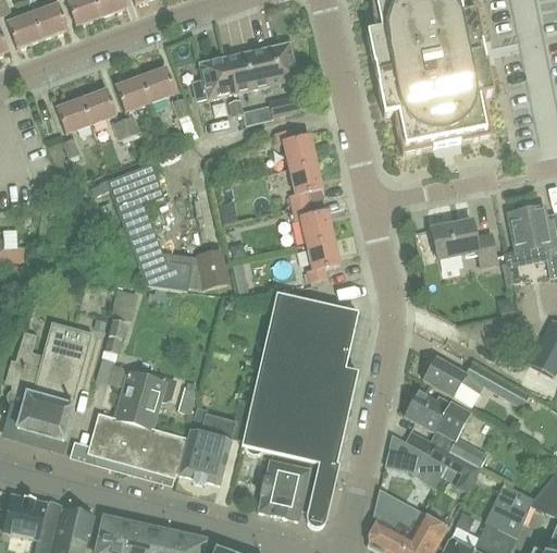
[(0,0),(0,15),(11,12),(7,0),(0,0)]
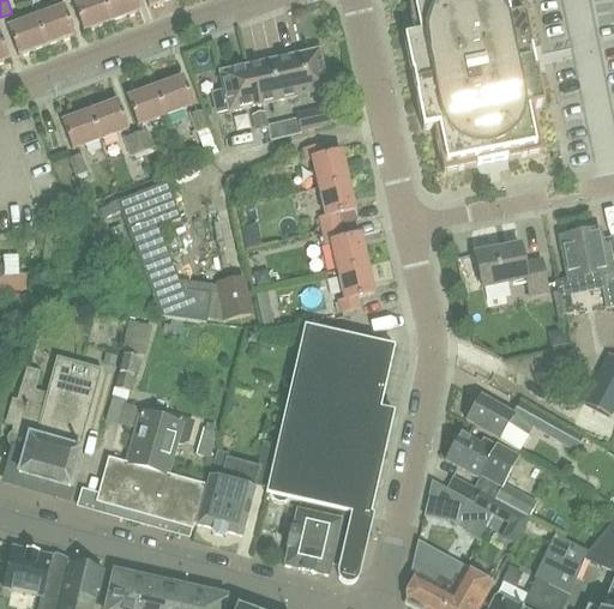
[(110,18),(103,0),(72,0),(83,28),(110,18)]
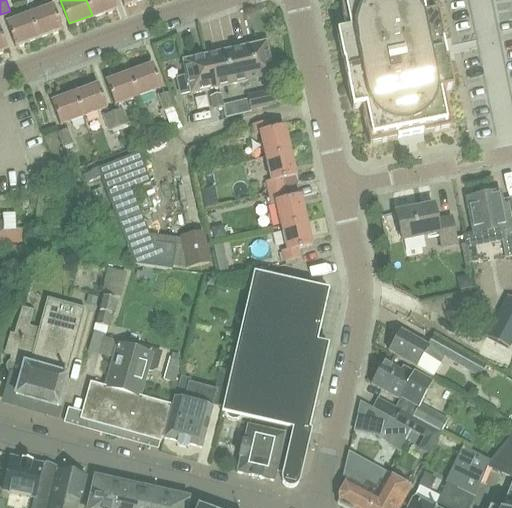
[(86,0),(92,15),(116,6),(114,0),(86,0)]
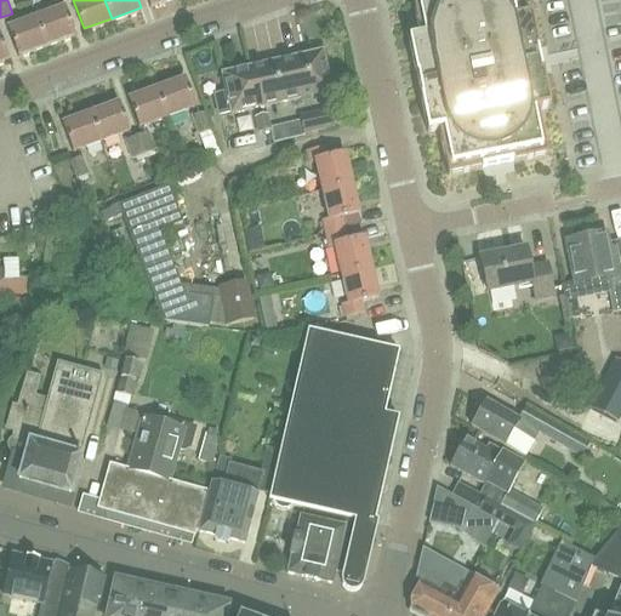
[(410,0),(417,35),(406,38),(414,73),(415,73),(420,95),(419,95),(426,131),(437,129),(446,174),(480,167),(480,166),(512,159),(512,160),(546,153),(536,108),(548,106),(540,69),(539,69),(535,47),(536,47),(528,12),(517,15),(513,0),(410,0)]
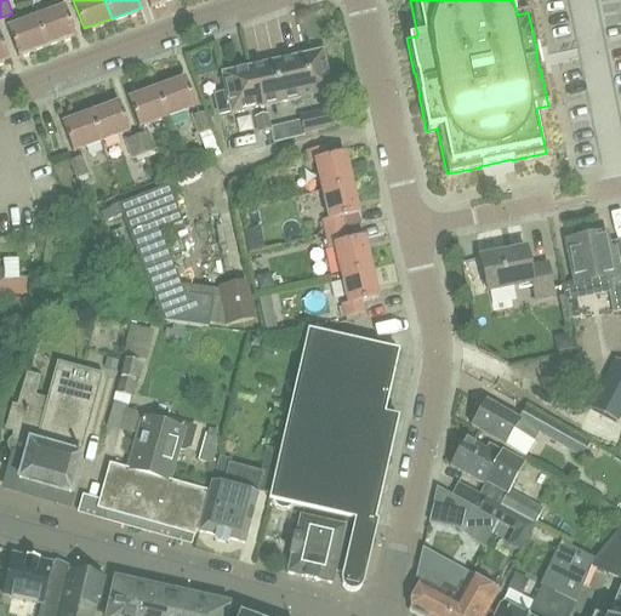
[(35,13),(46,43),(74,32),(64,3),(35,13)]
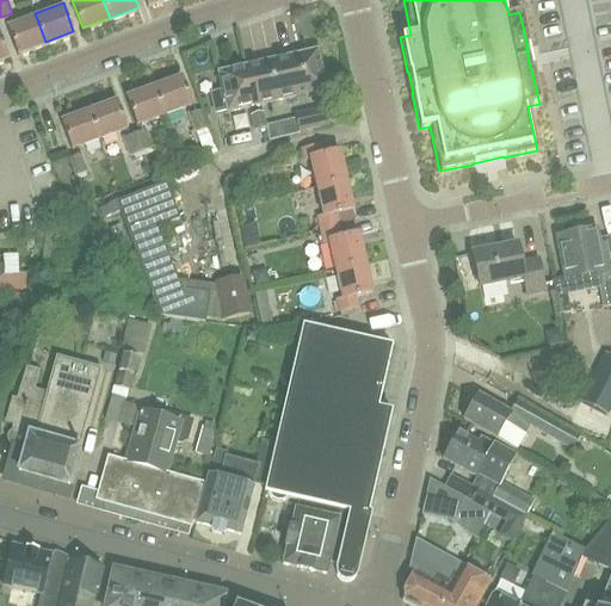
[(17,51),(45,42),(35,13),(6,23),(17,51)]
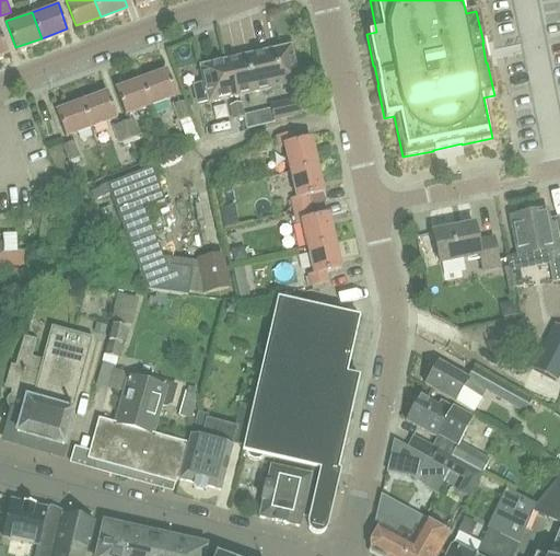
[(224,57),(233,93),(298,78),(290,43),(224,57)]
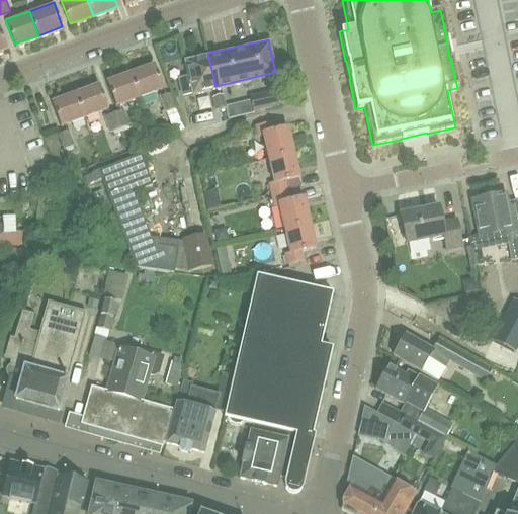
[(192,91),(216,86),(207,53),(185,58),(188,73),(177,76),(180,92),(191,89),(192,91)]
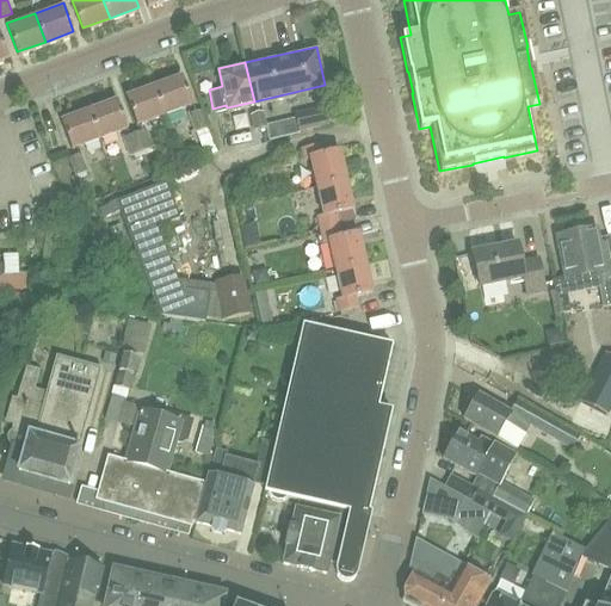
[(154,82),(164,111),(192,101),(181,73),(154,82)]
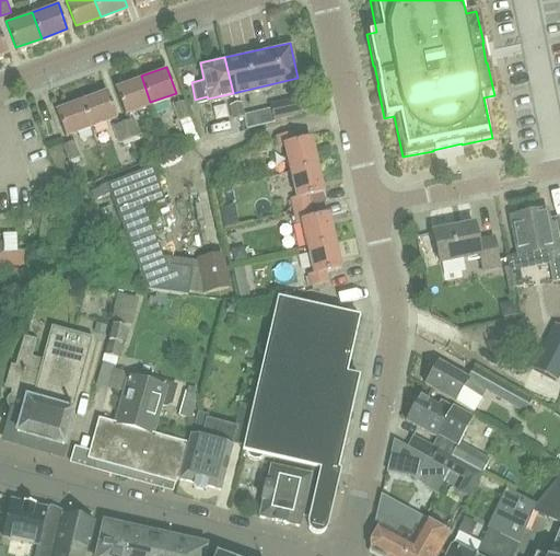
[(125,112),(150,102),(141,76),(115,85),(125,112)]
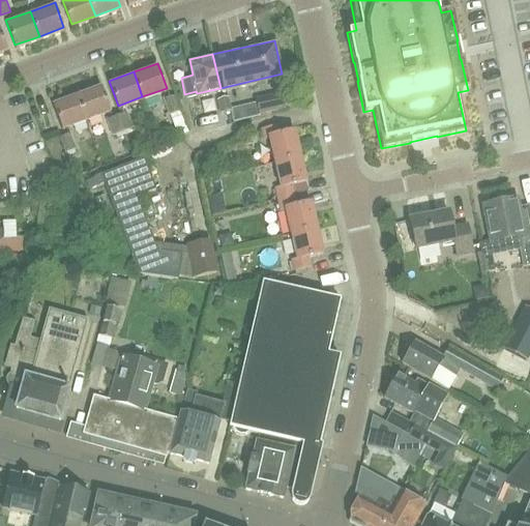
[(77,92),(86,117),(110,108),(100,83),(77,92)]
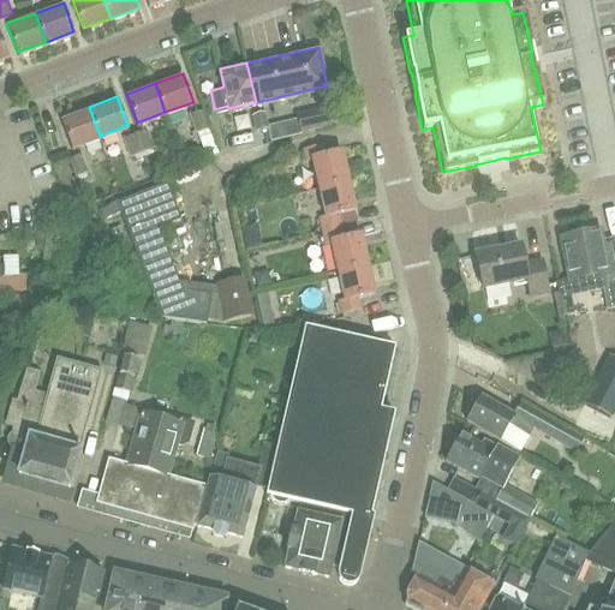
[(330,123),(326,105),(297,112),(302,130),(330,123)]
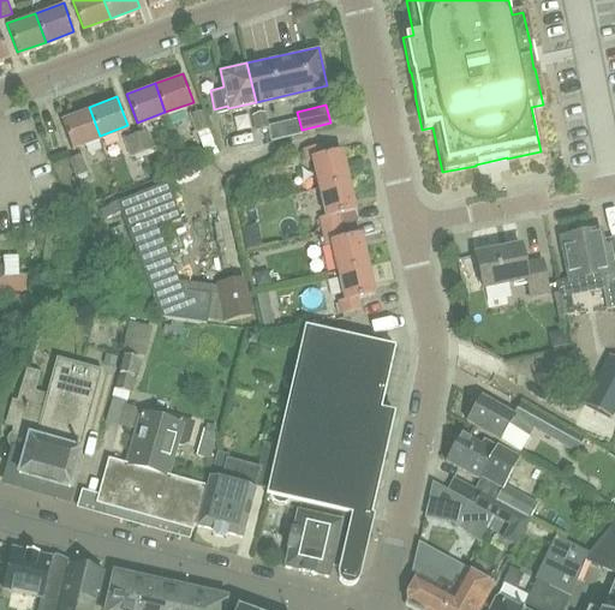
[(71,147),(100,136),(89,107),(60,118),(71,147)]
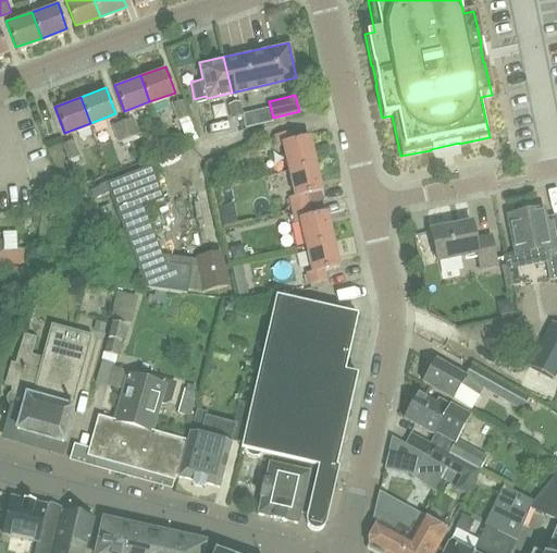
[(171,101),(186,140),(198,136),(189,113),(188,113),(183,97),(171,101)]
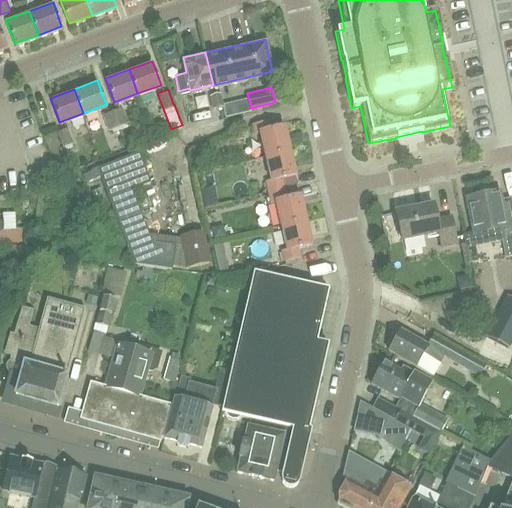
[(224,104),(221,91),(209,93),(212,107),(224,104)]
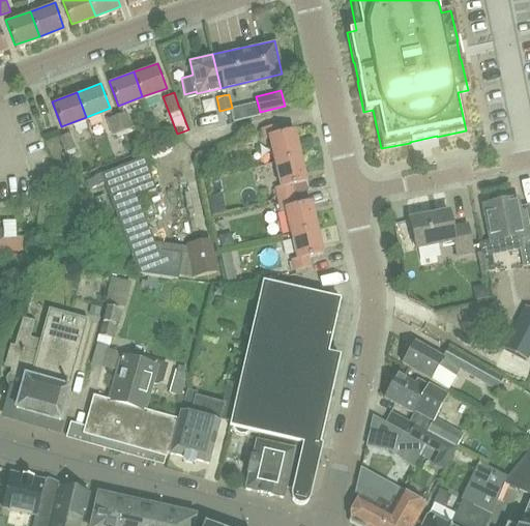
[(117,113),(123,132),(129,129),(129,126),(133,124),(127,110),(117,113)]
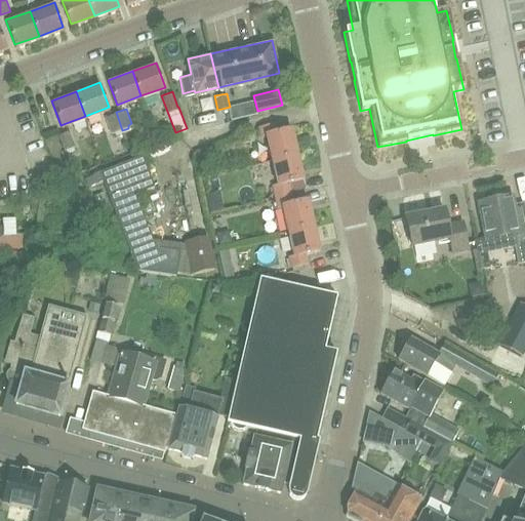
[(115,133),(122,130),(116,112),(106,115),(111,131),(114,130),(115,133)]
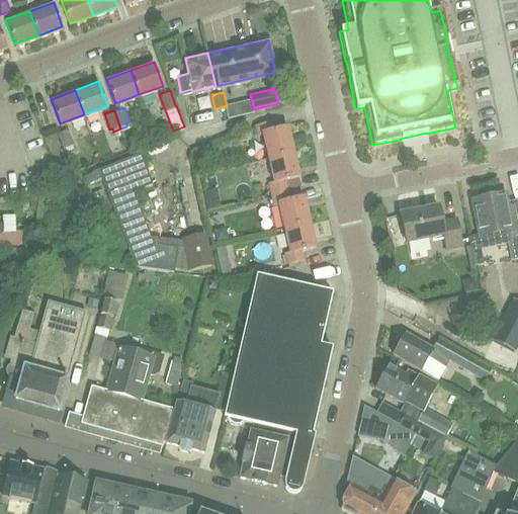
[(292,150),(286,125),(274,129),(273,119),(256,123),(258,134),(262,134),(263,139),(267,156),(292,150)]
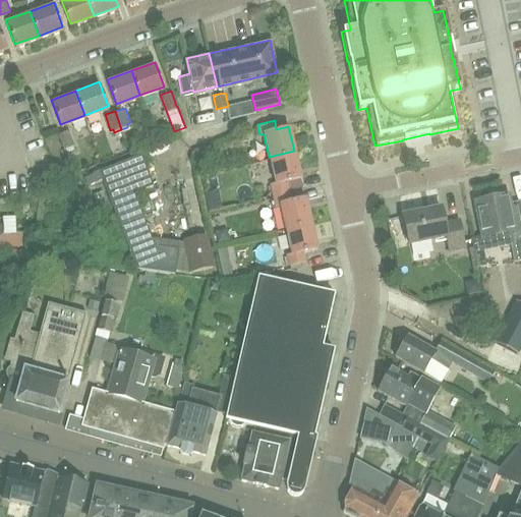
[(58,132),(63,148),(74,144),(69,128),(58,132)]
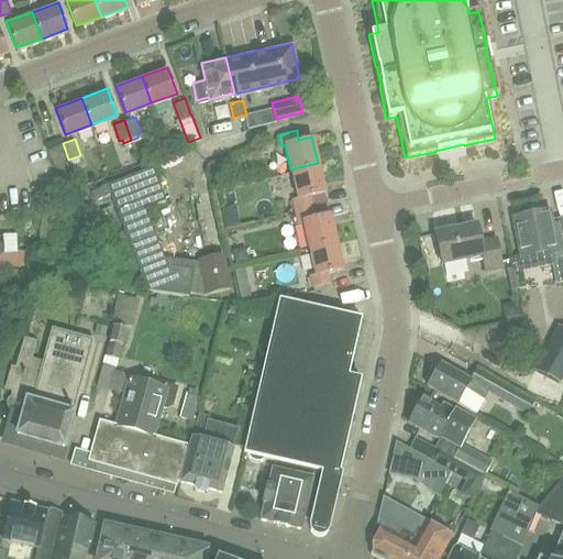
[(295,209),(312,205),(312,201),(326,198),(318,163),(290,170),(296,194),(291,196),(295,209)]
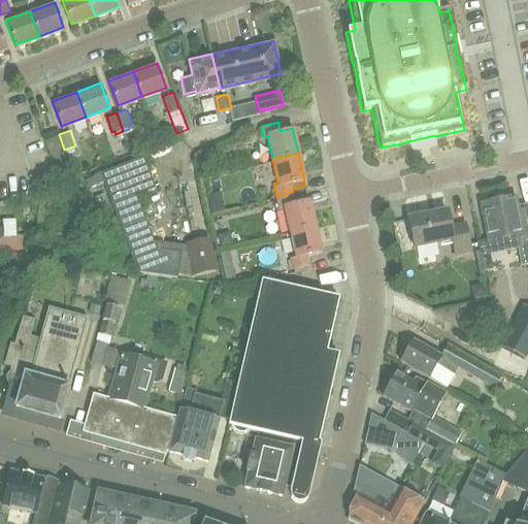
[(142,154),(100,170),(100,171),(85,177),(88,186),(103,179),(138,269),(176,275),(180,251),(157,247),(136,193),(155,186),(142,154)]
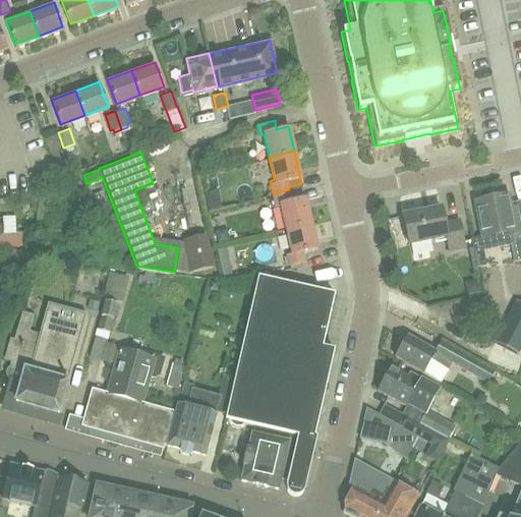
[(286,228),(311,222),(305,196),(292,199),(289,189),(273,193),(276,207),(281,205),(286,228)]
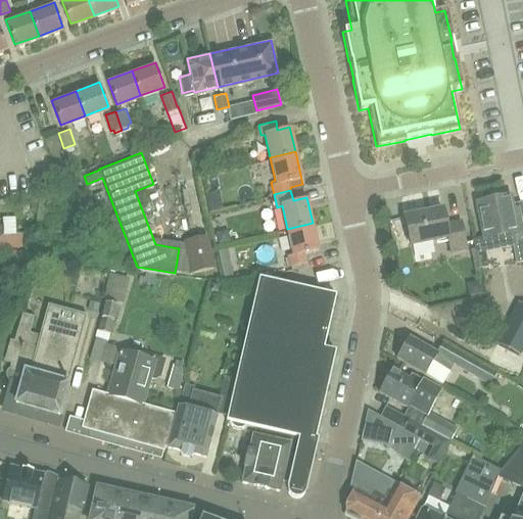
[(484,236),(509,231),(514,261),(522,258),(522,220),(520,221),(518,210),(514,211),(510,193),(477,200),(484,236)]
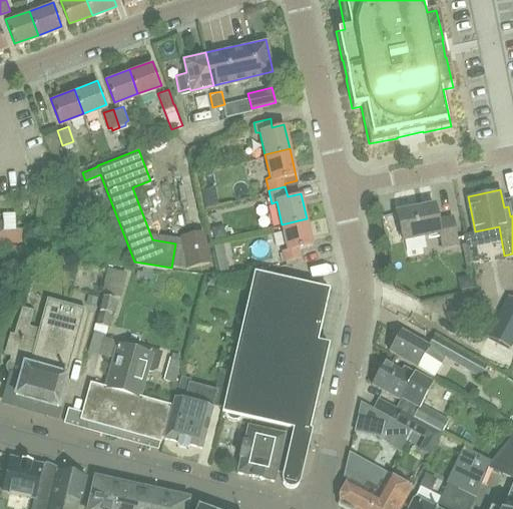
[(172,201),(174,227),(199,226),(197,200),(172,201)]
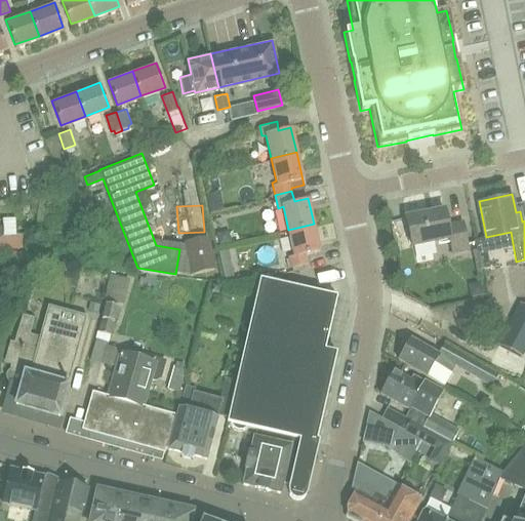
[(410,244),(447,237),(450,252),(468,249),(463,217),(447,221),(444,207),(405,215),(410,244)]
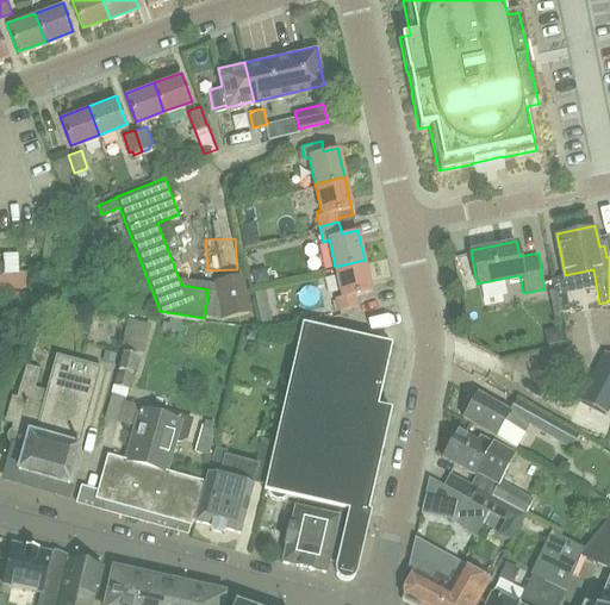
[(199,247),(181,248),(184,279),(200,278),(199,247)]
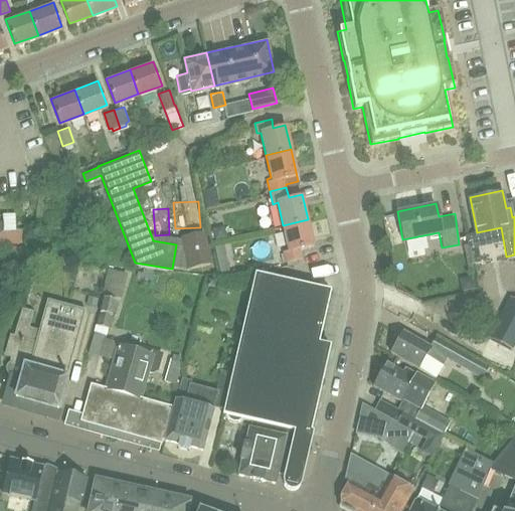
[(313,243),(308,219),(283,225),(288,248),(282,249),(284,260),(302,256),(300,246),(313,243)]
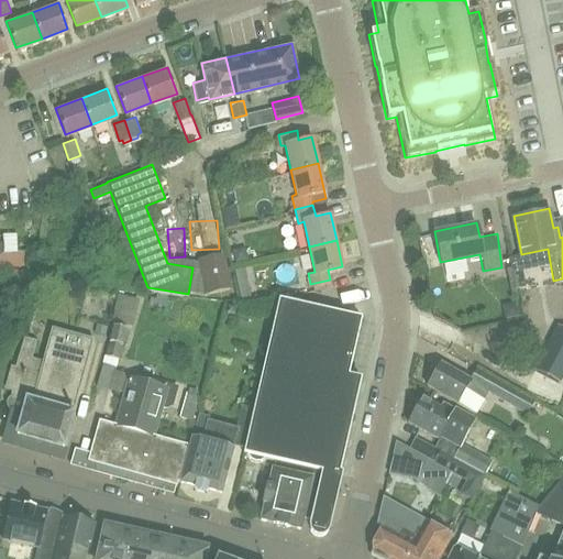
[(233,247),(236,260),(249,256),(246,249),(241,244),(233,247)]
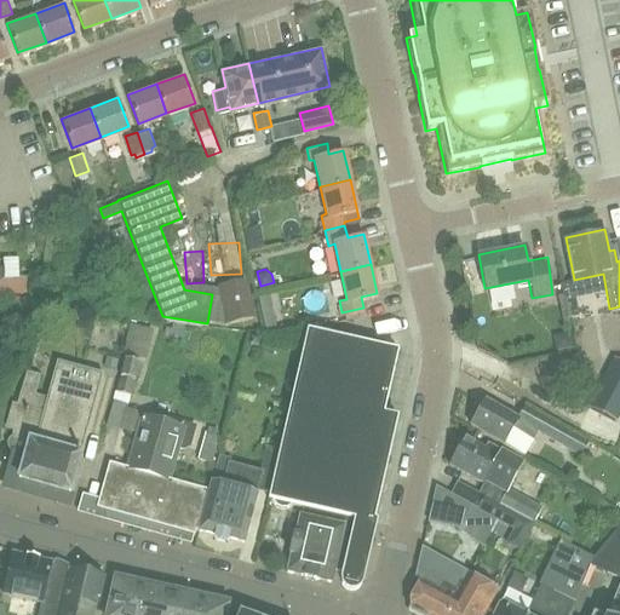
[(36,275),(0,276),(0,291),(38,291),(36,275)]
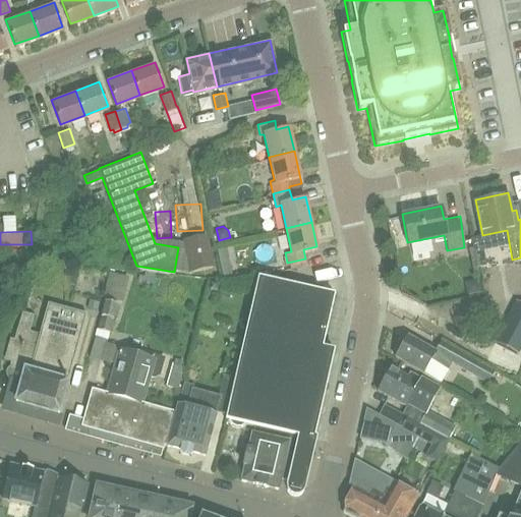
[(182,238),(190,270),(214,265),(207,233),(182,238)]
